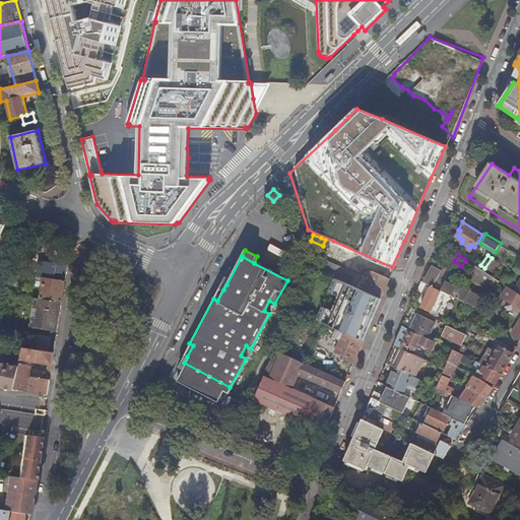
[(319,258),(314,269),(335,278),(356,287),(362,276),(319,258)]
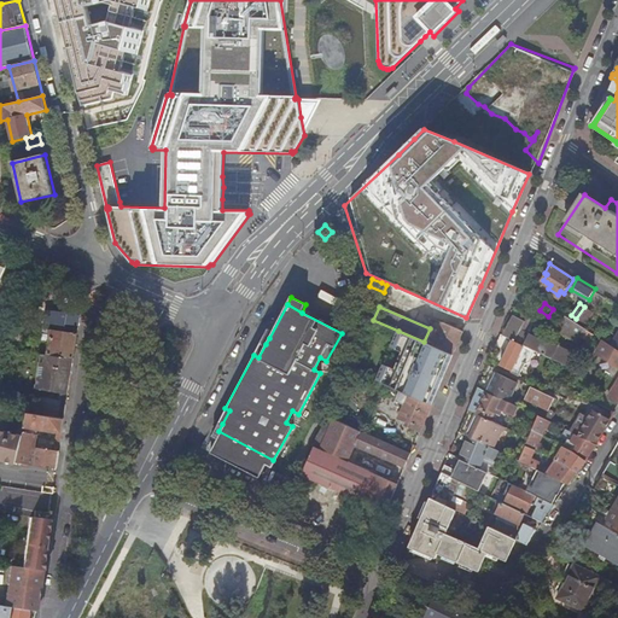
[(594,314),(584,307),(575,322),(584,328),(594,314)]
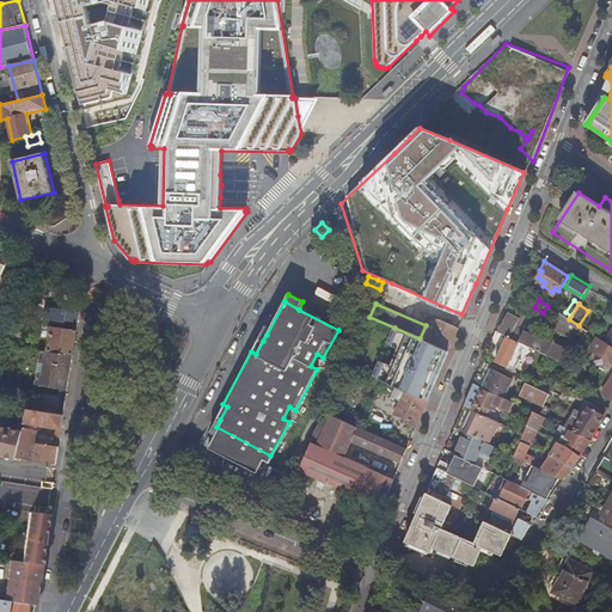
[(555,322),(561,313),(548,306),(543,313),(555,322)]
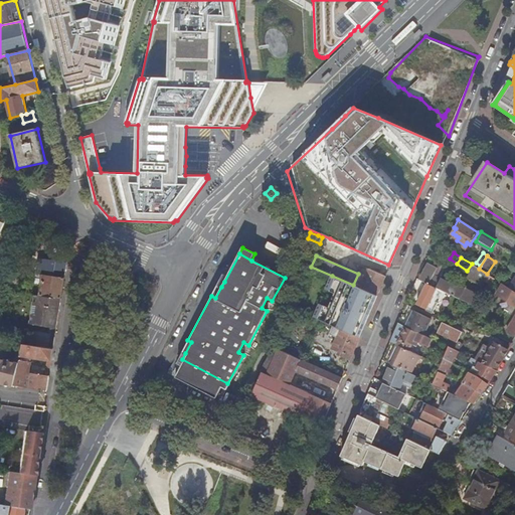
[(66,263),(48,260),(47,270),(44,269),(42,280),(36,280),(36,284),(41,285),(40,296),(58,299),(66,263)]
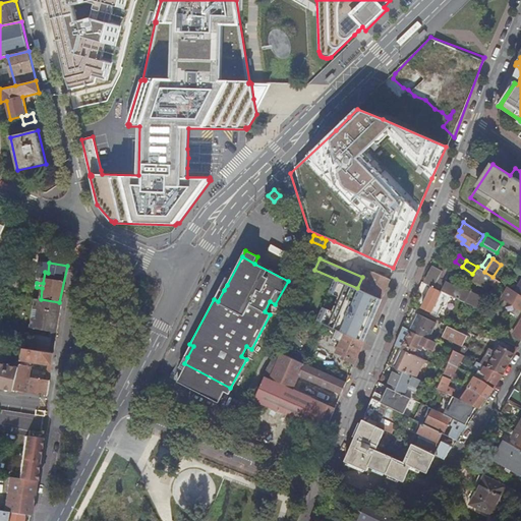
[(31,269),(21,266),(17,281),(26,284),(31,269)]
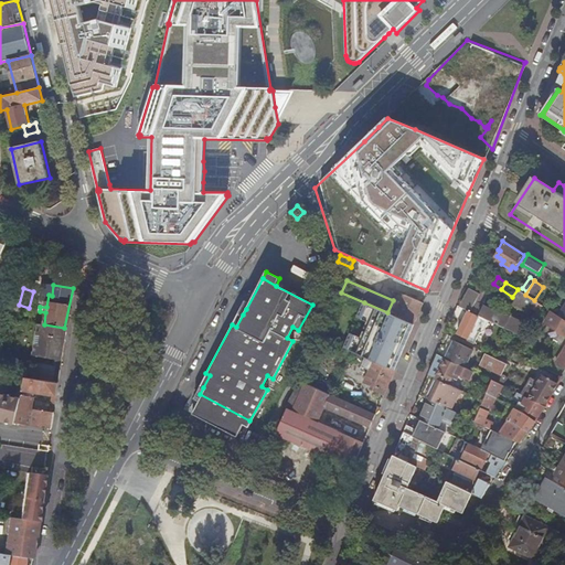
[(469,289),(460,308),(497,324),(505,329),(525,338),(530,327),(496,309),(494,310),(476,300),(481,290),(476,288),(473,290),(469,289)]
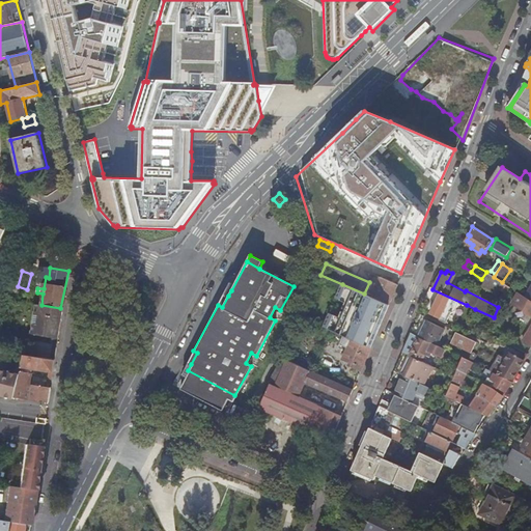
[(498,295),(501,289),(505,284),(502,282),(494,277),(486,272),(481,279),(479,283),(498,295)]
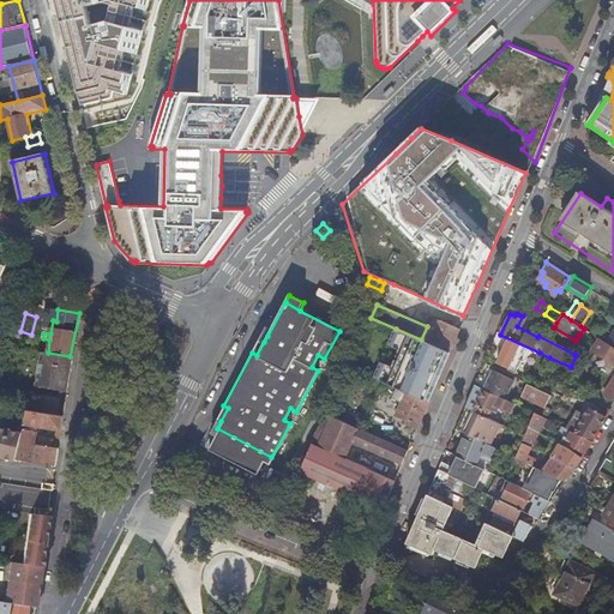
[(431,343),(451,353),(461,329),(440,320),(437,329),(433,327),(432,332),(431,332),(429,336),(433,337),(431,343)]
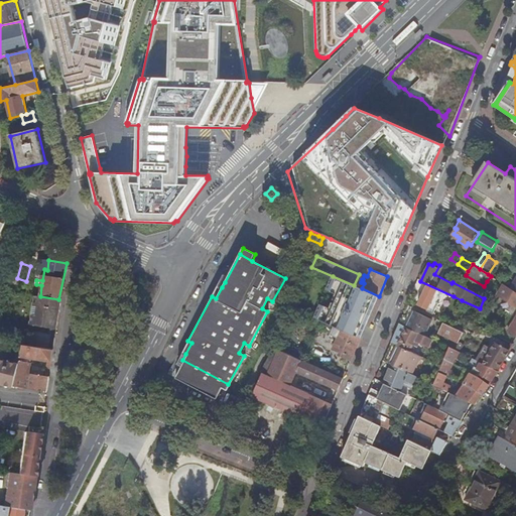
[(335,327),(361,338),(379,296),(362,288),(354,285),(333,276),(327,289),(336,293),(330,308),(320,305),(314,317),(335,327)]
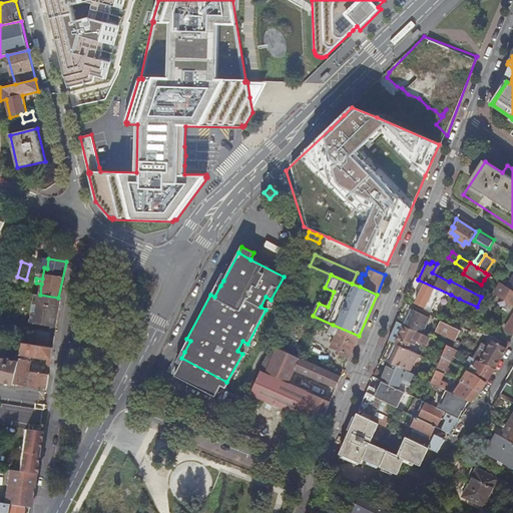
[(491,285),(494,279),(488,275),(484,280),(491,285)]
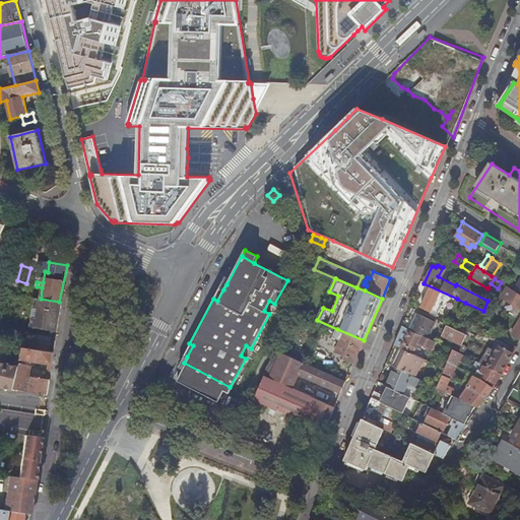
[(424,283),(421,281),(417,291),(427,296),(421,307),(431,312),(432,310),(436,311),(442,298),(455,304),(457,299),(424,283)]
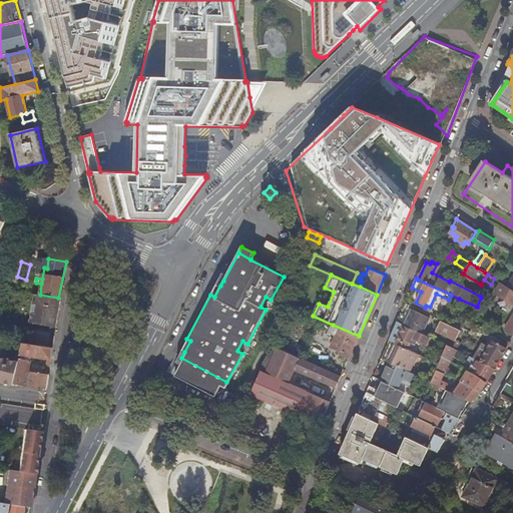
[(512,290),(508,288),(501,283),(495,294),(512,304),(512,290)]
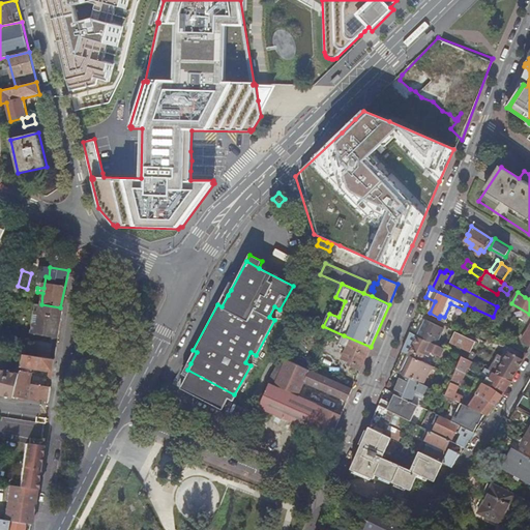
[(222,306),(228,295),(224,293),(217,304),(222,306)]
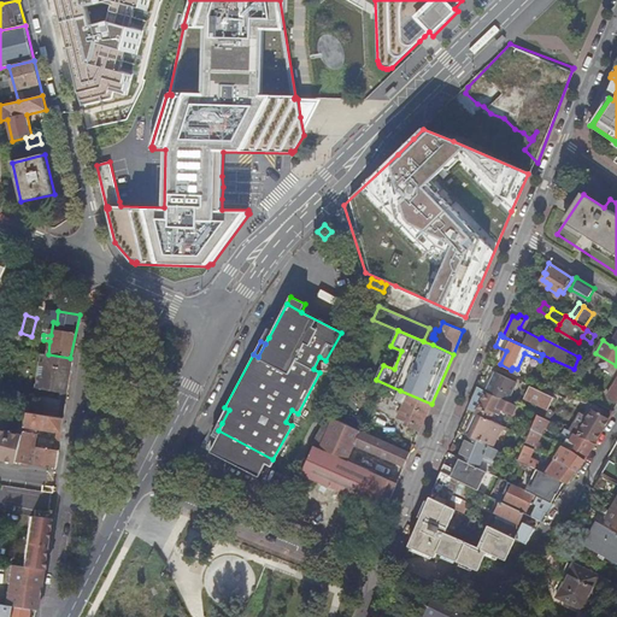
[(64,393),(70,393),(77,346),(74,346),(64,393)]
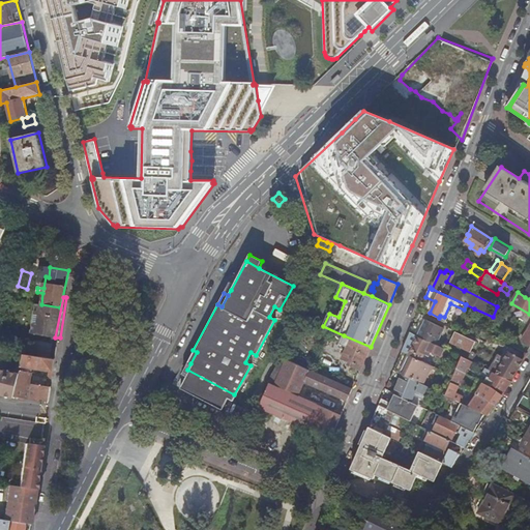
[(60,307),(41,304),(35,303),(31,333),(54,336),(60,307)]
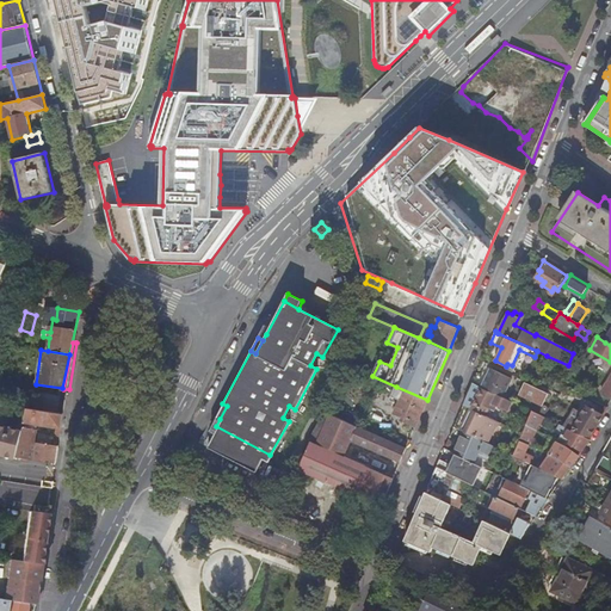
[(473,383),(503,397),(511,380),(485,366),(481,375),(476,374),(473,383)]
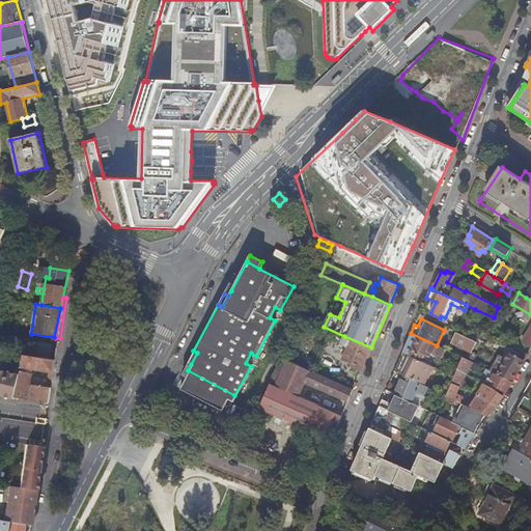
[(446,359),(450,352),(437,345),(411,333),(408,340),(410,342),(409,345),(414,347),(409,351),(402,353),(421,361),(424,355),(429,357),(431,353),(446,359)]
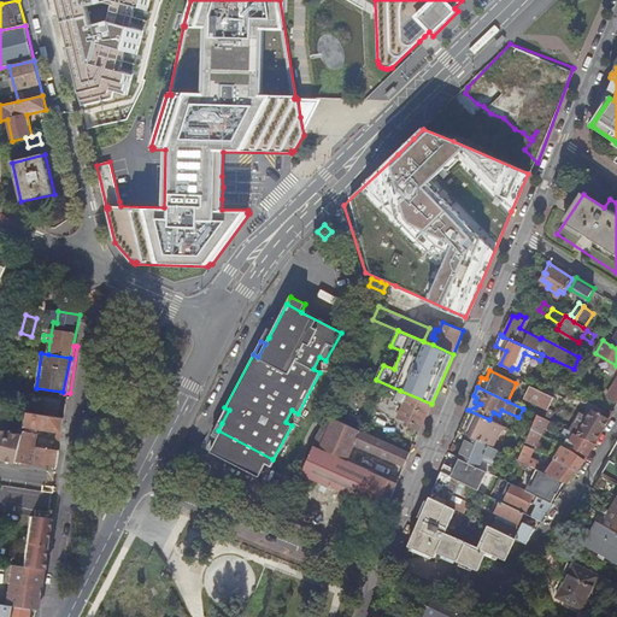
[(550,411),(550,409),(556,398),(532,387),(526,399),(550,411)]
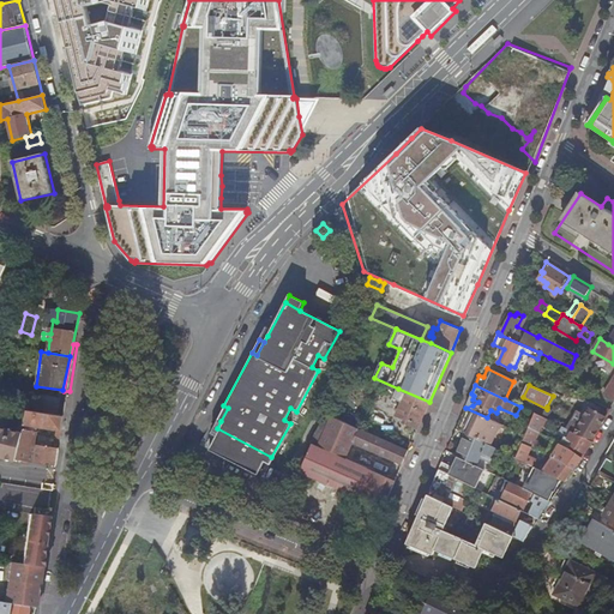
[(404,422),(417,428),(429,402),(398,389),(393,399),(403,403),(397,416),(405,420),(404,422)]
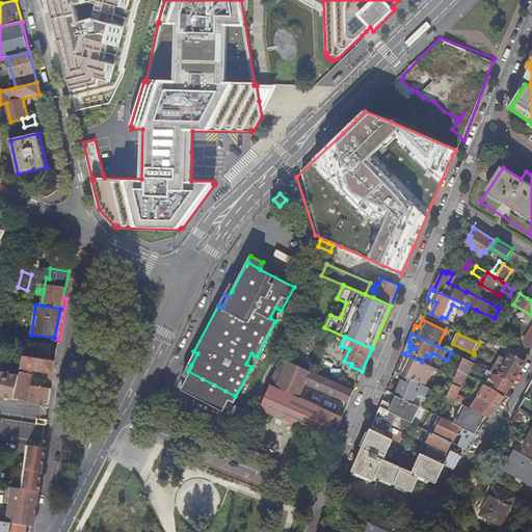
[(57,357),(58,343),(32,339),(30,353),(57,357)]
